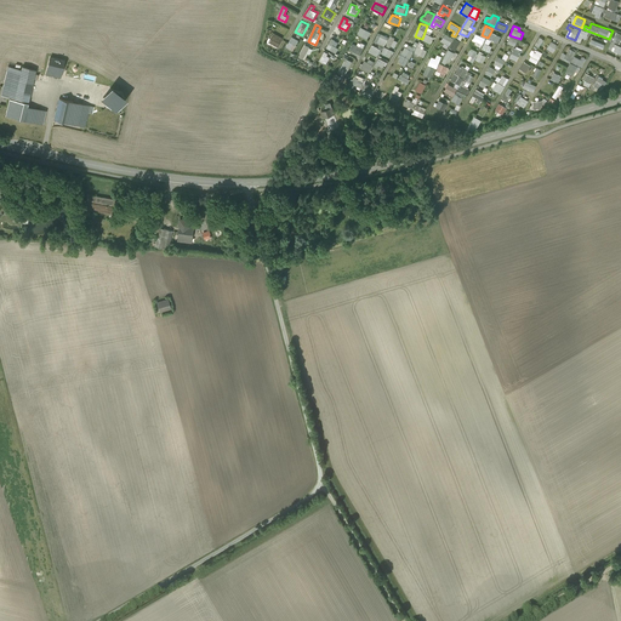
[(358,33),(368,39),(371,32),(362,27),(358,33)]
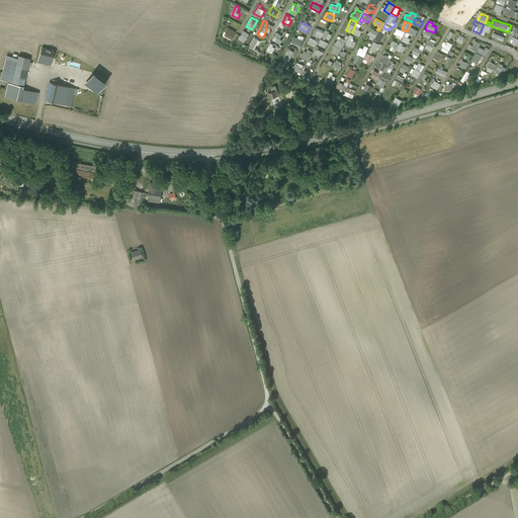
[(485,24),(481,33),(485,35),(487,31),(490,32),(492,26),(485,24)]
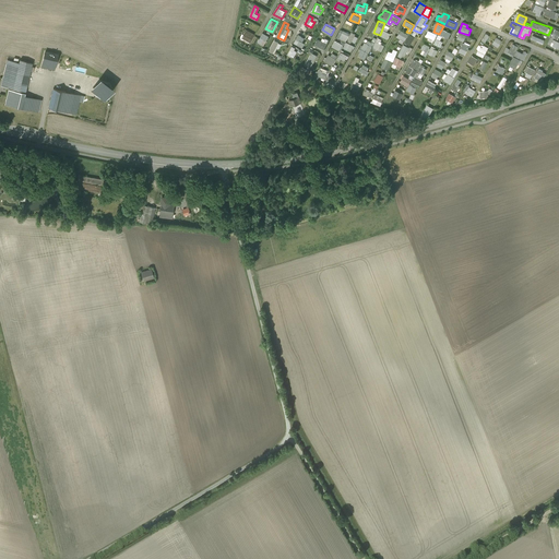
[(440,34),(449,39),(452,33),(443,28),(440,34)]
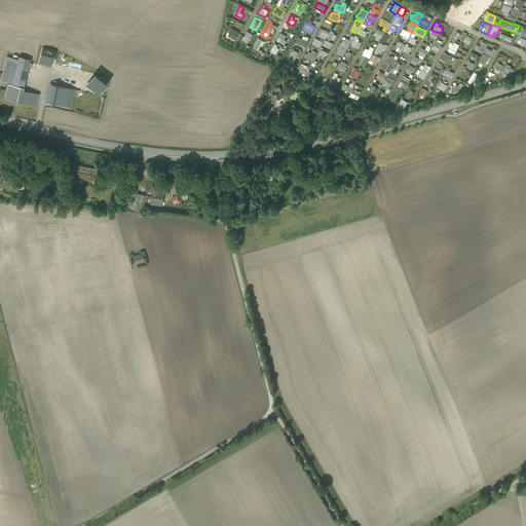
[(236,41),(240,32),(231,28),(227,38),(236,41)]
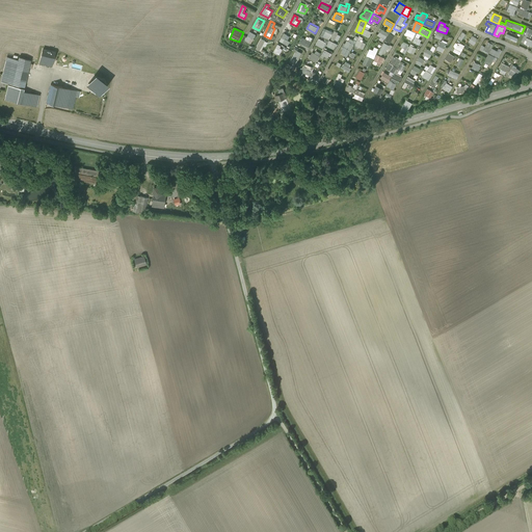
[(321,35),(330,40),(334,31),(324,28),(321,35)]
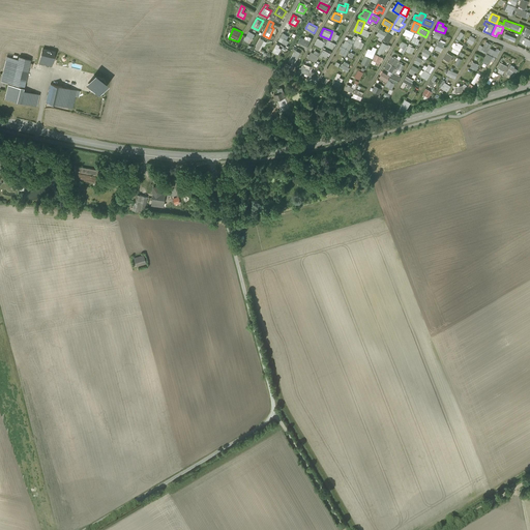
[(363,28),(360,33),(367,37),(371,32),(363,28)]
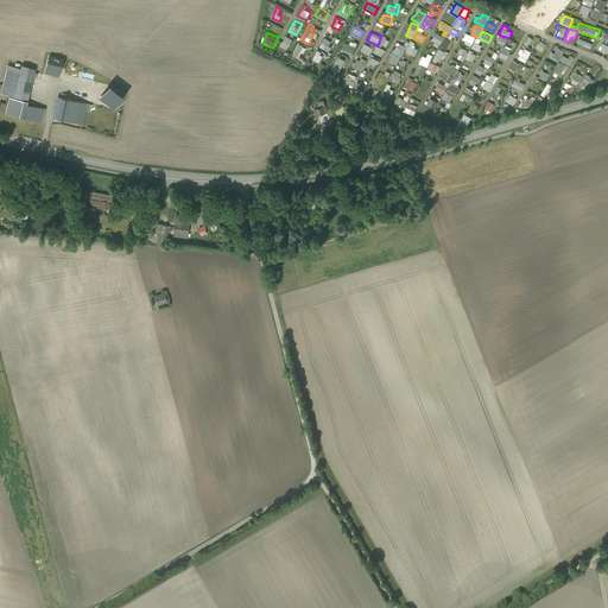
[(437,33),(432,40),(441,45),(444,38),(437,33)]
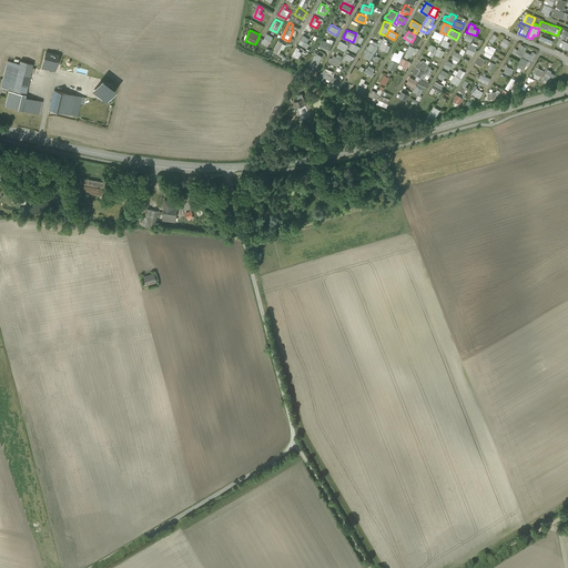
[(435,31),(433,37),(442,40),(444,34),(435,31)]
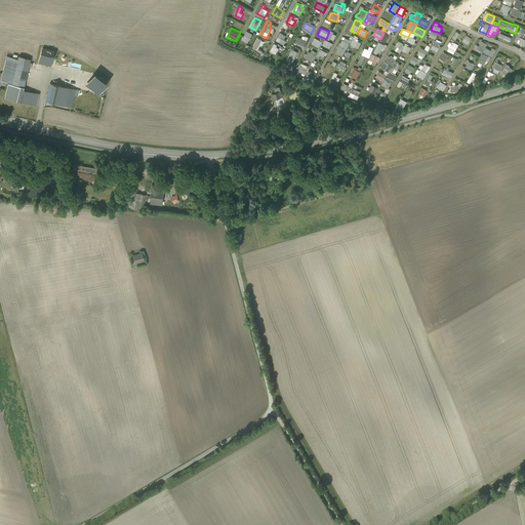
[(247,31),(242,39),(248,43),(253,34),(247,31)]
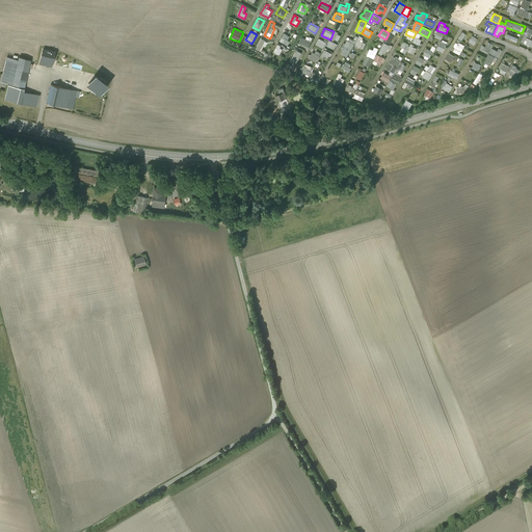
[(437,31),(435,36),(442,40),(445,33),(437,31)]
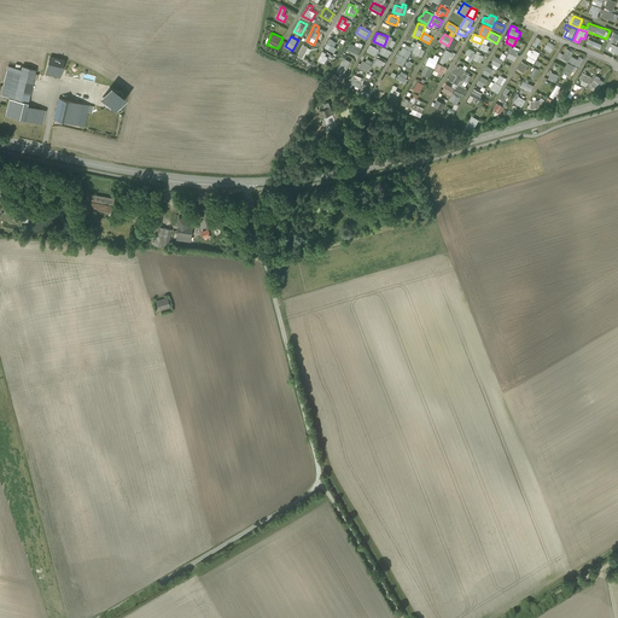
[(325,47),(334,53),(338,47),(334,46),(338,41),(331,38),(325,47)]
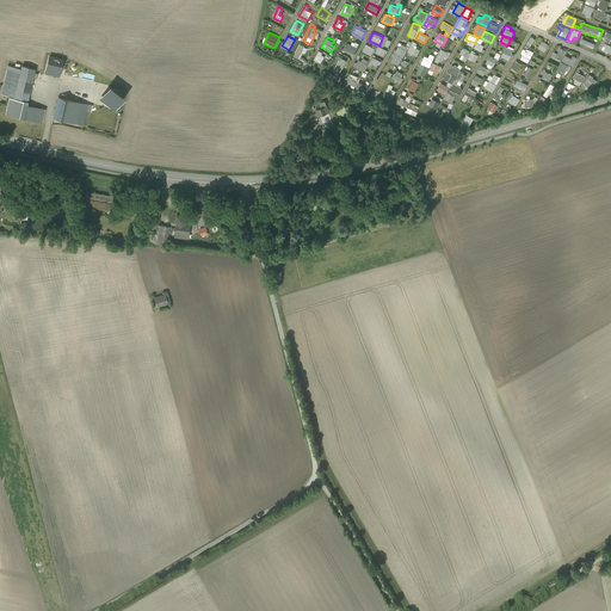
[(443,47),(449,49),(454,41),(448,37),(443,47)]
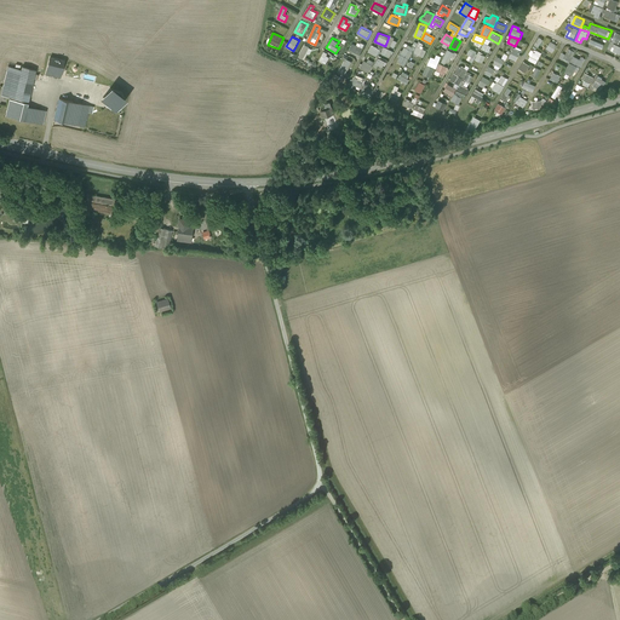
[(419,41),(414,53),(424,57),(428,50),(422,47),(424,44),(419,41)]
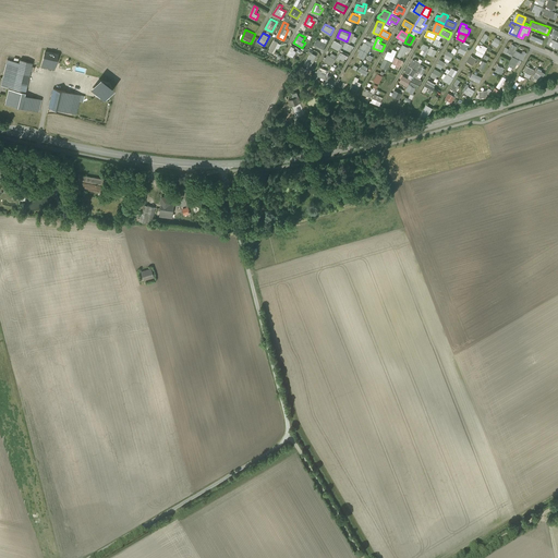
[(492,44),(498,47),(502,40),(496,37),(492,44)]
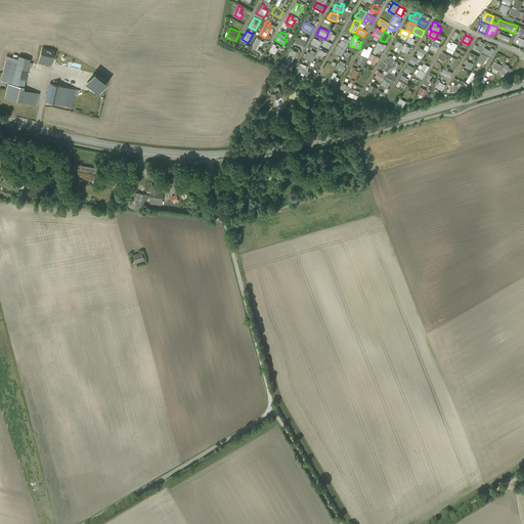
[(295,42),(305,46),(309,37),(305,36),(304,39),(298,36),(295,42)]
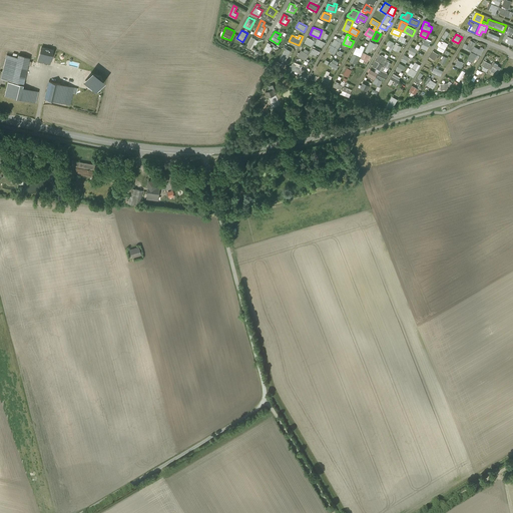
[(402,35),(399,40),(404,43),(407,38),(402,35)]
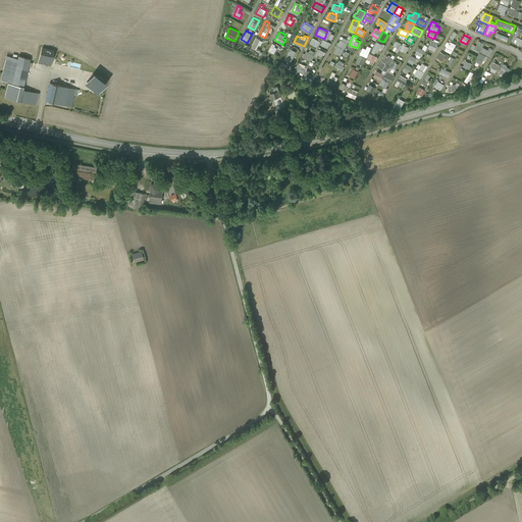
[(251,48),(257,51),(263,41),(257,37),(251,48)]
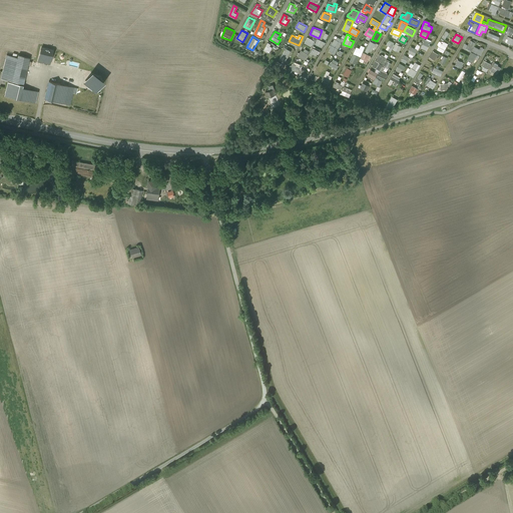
[(308,37),(305,43),(313,46),(316,40),(308,37)]
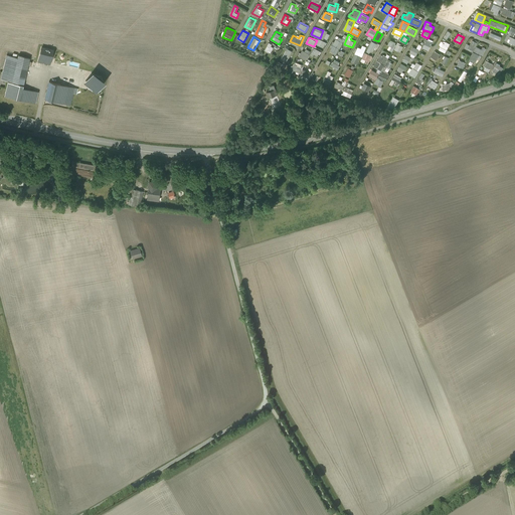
[(338,39),(336,38),(330,51),(337,54),(345,39),(339,37),(338,39)]
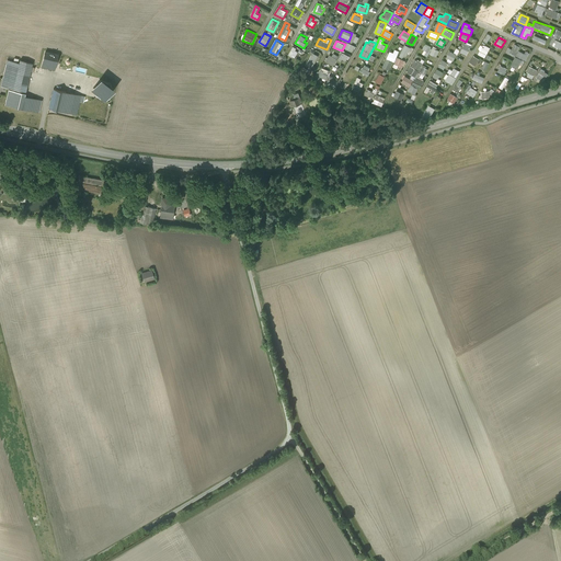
[(347,42),(345,47),(353,52),(355,46),(347,42)]
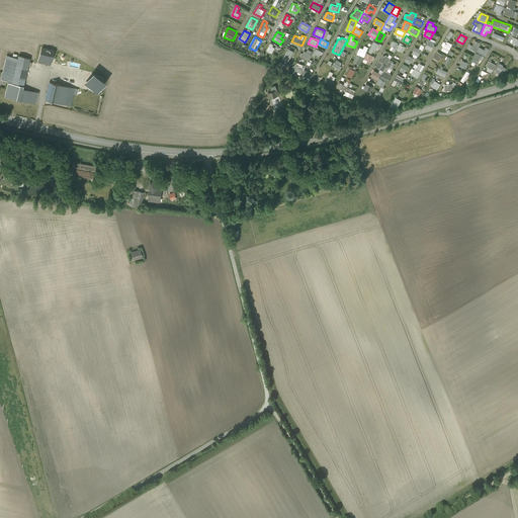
[(430,38),(426,49),(432,52),(436,41),(430,38)]
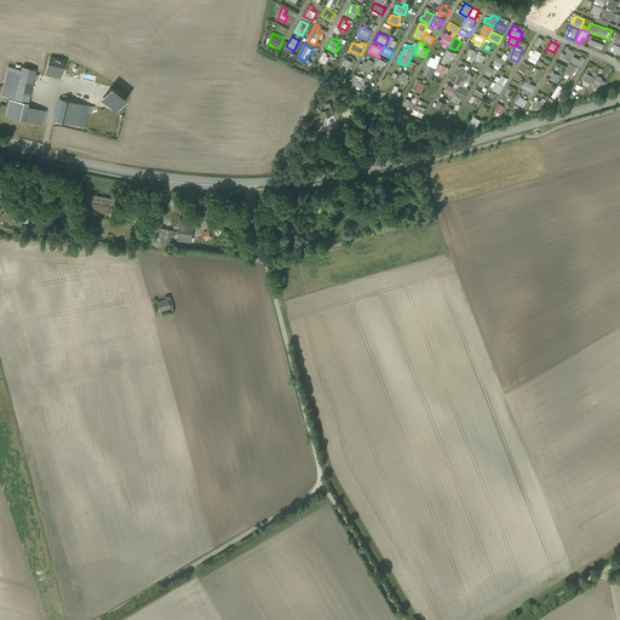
[(468,55),(469,55),(468,61),(474,63),(478,51),(470,47),(468,55)]
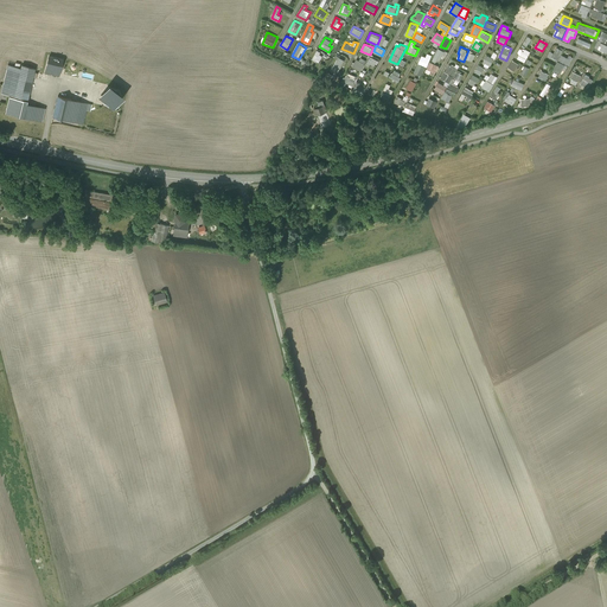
[(554,71),(564,75),(573,57),(569,56),(568,57),(562,55),(564,50),(557,46),(555,53),(550,51),(549,56),(558,61),(554,71)]
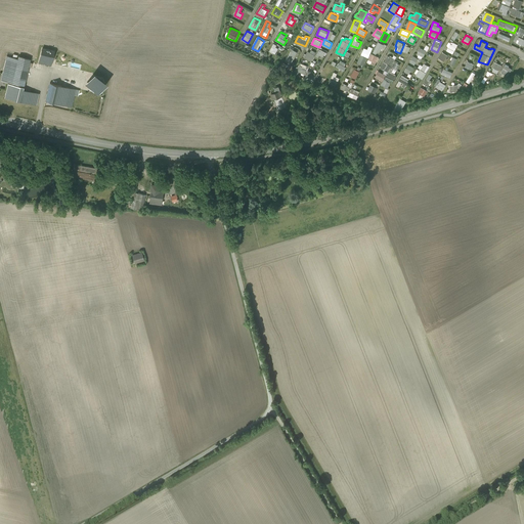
[(374,52),(377,54),(378,51),(382,52),(385,45),(379,42),(374,52)]
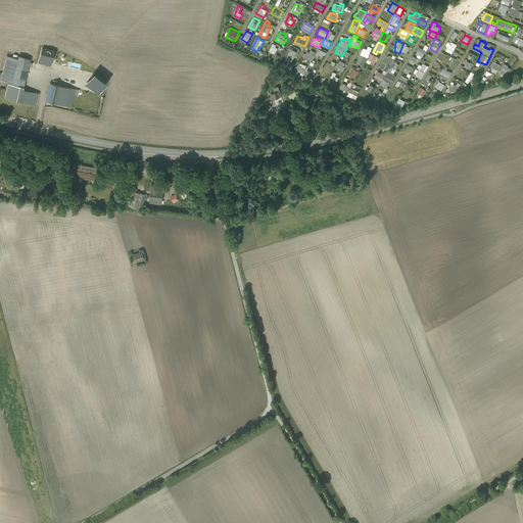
[(454,42),(452,44),(449,43),(447,46),(455,50),(458,44),(454,42)]
